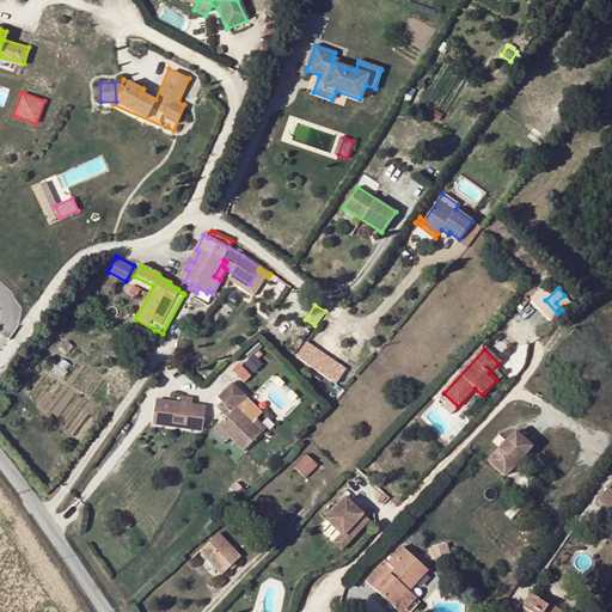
[(343,374),(313,353),(307,362),(337,383),(343,374)]
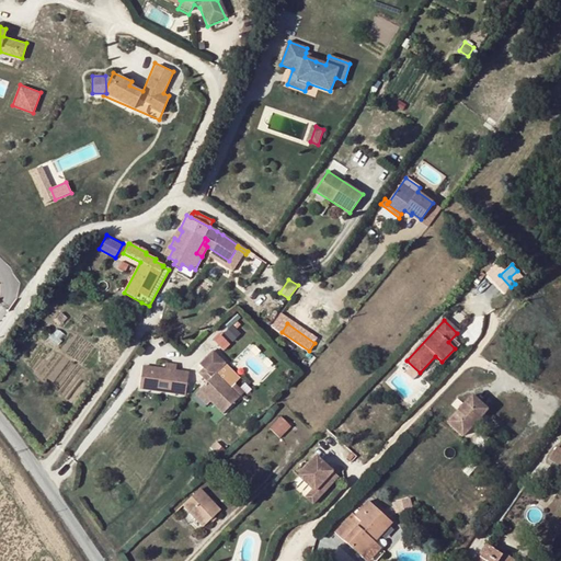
[(232,325),(224,333),(232,343),(241,334),(232,325)]
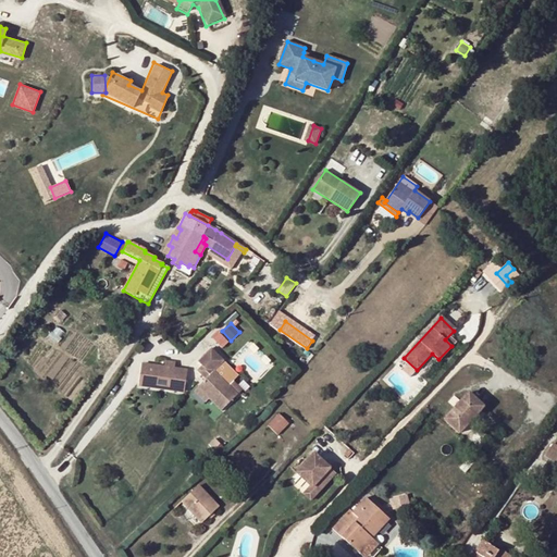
[(221,410),(238,394),(214,371),(224,361),(211,348),(198,361),(202,366),(206,370),(201,374),(206,379),(198,387),(210,398),(221,410)]
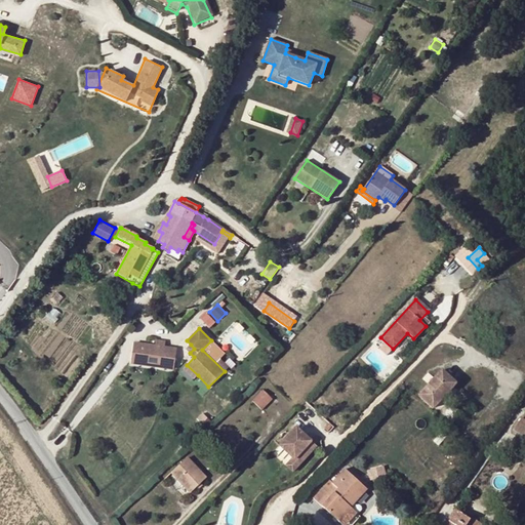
[(171,368),(173,348),(164,347),(165,340),(155,339),(155,345),(132,342),(130,364),(171,368)]
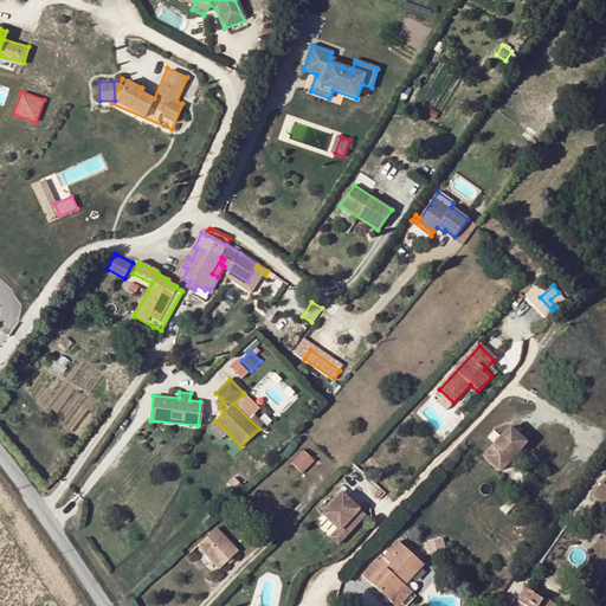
[(224,403),(220,398),(214,404),(219,407),(224,403)]
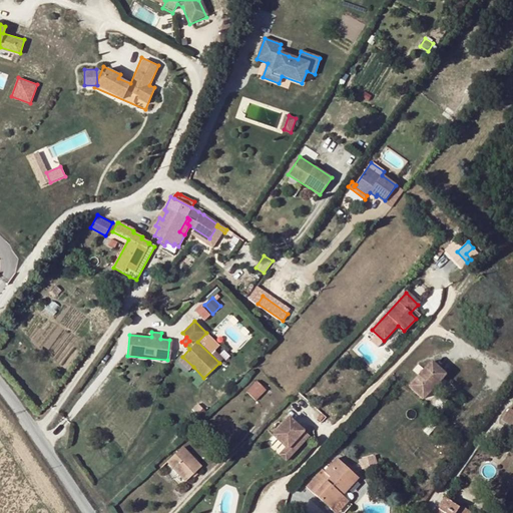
[(193,367),(182,357),(178,360),(189,371),(193,367)]
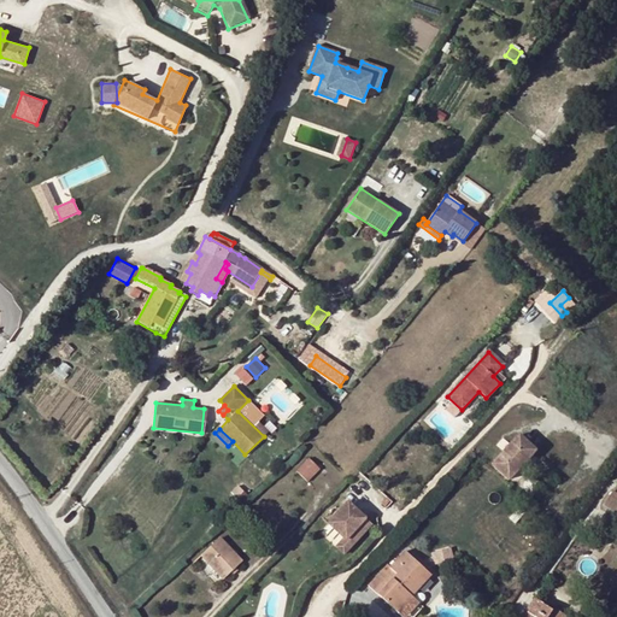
[(519,435),(518,435),(492,464),(492,465),(510,480),(536,452),(536,451),(536,450),(519,435)]
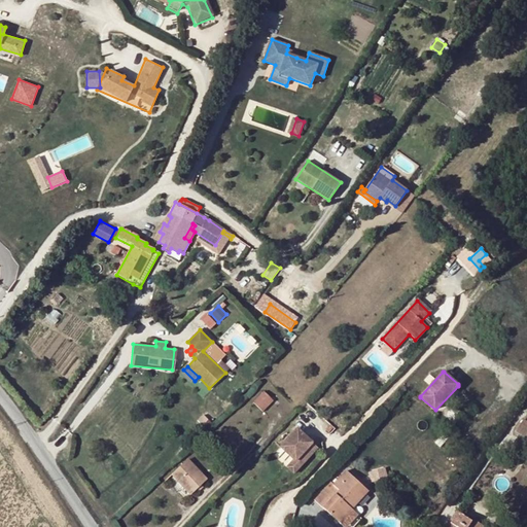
[(246,389),(242,386),(237,391),(241,394),(246,389)]
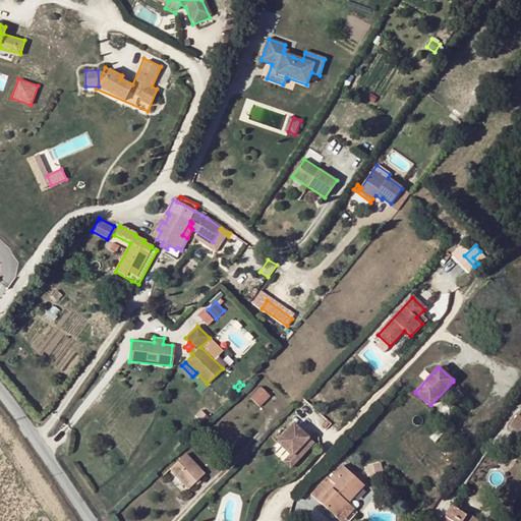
[(261,387),(249,398),(259,408),(271,397),(261,387)]
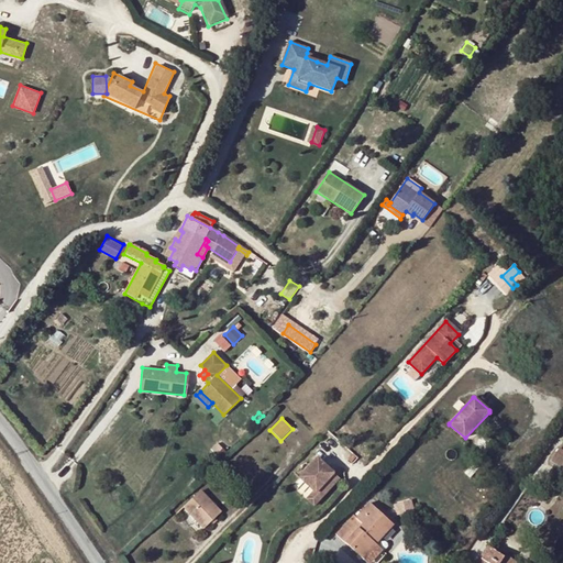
[(261,429),(256,434),(262,439),(266,433),(261,429)]
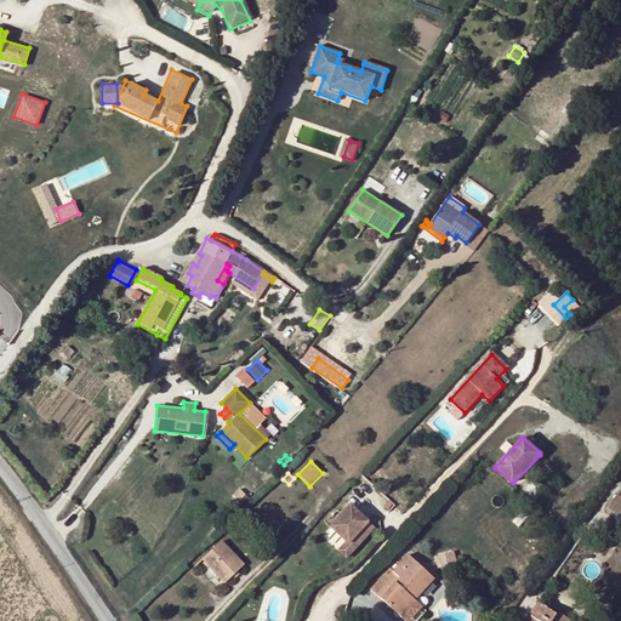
[(245,495),(240,489),(233,495),(239,501),(245,495)]
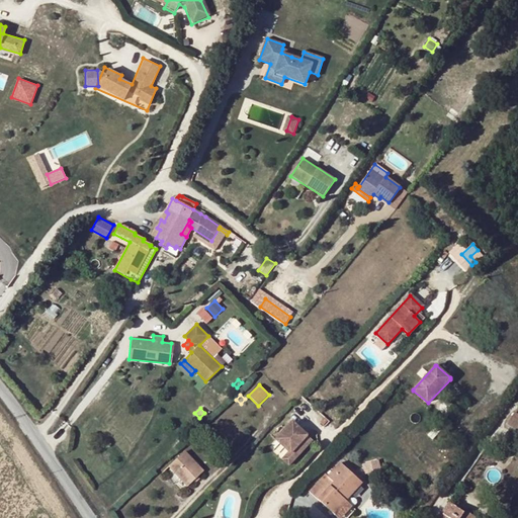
[(517,430),(517,415),(514,413),(506,424),(517,432),(517,430)]
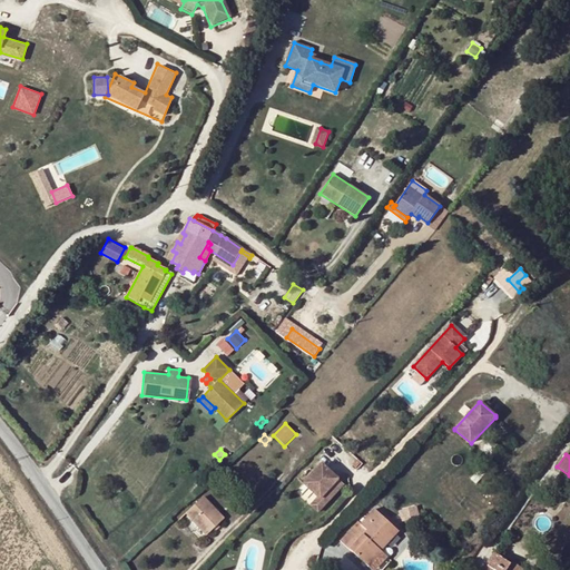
[(344,484),(322,463),(303,483),(317,498),(325,504),(344,484)]
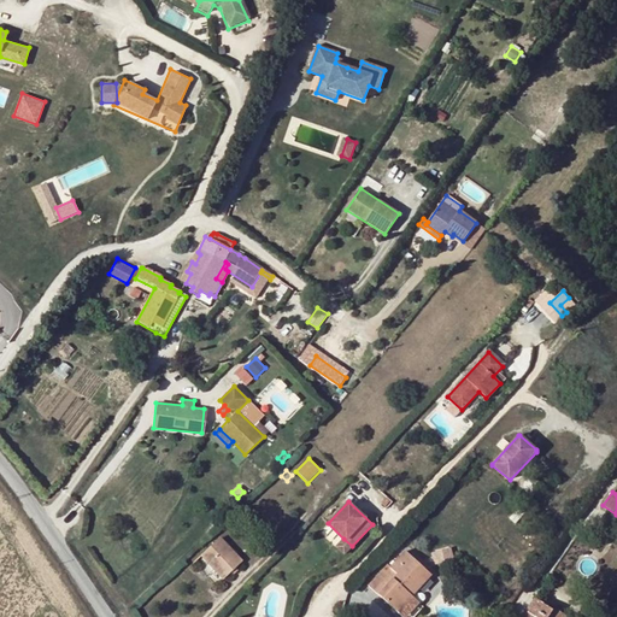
[(527,512),(521,506),(510,518),(516,523),(527,512)]
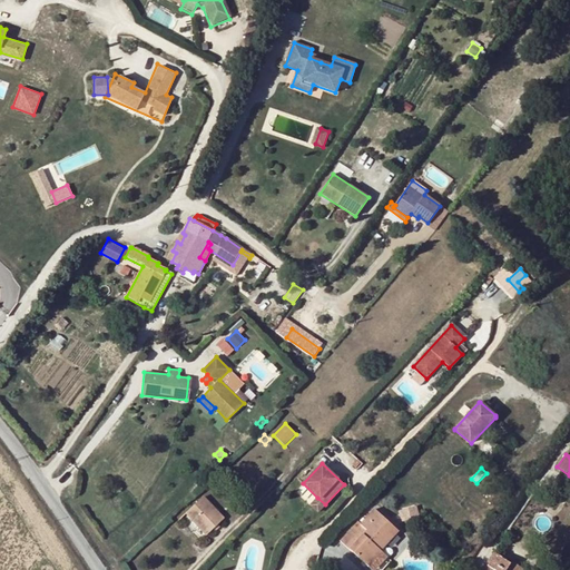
[(206,536),(213,529),(217,526),(223,519),(203,498),(186,513),(206,536)]
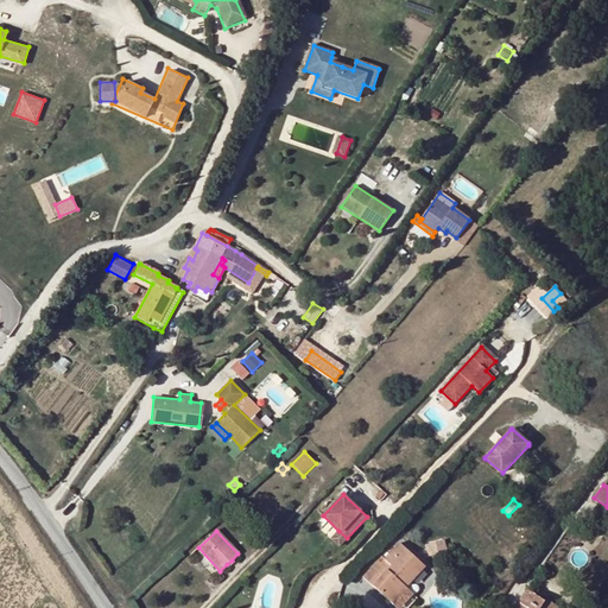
[(347,538),(339,531),(331,539),(339,546),(347,538)]
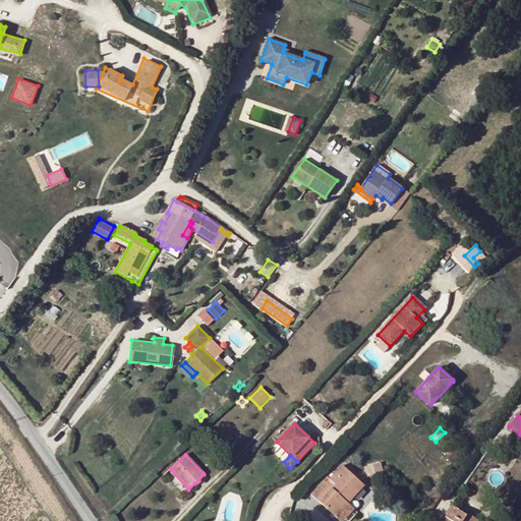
[(337,518),(349,505),(347,503),(344,501),(347,497),(351,500),(363,485),(342,465),(329,479),(327,477),(310,495),(337,518)]
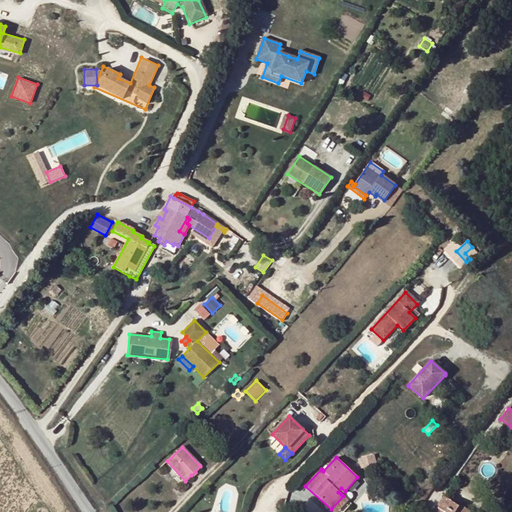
[(466,483),(457,477),(455,480),(464,487),(466,483)]
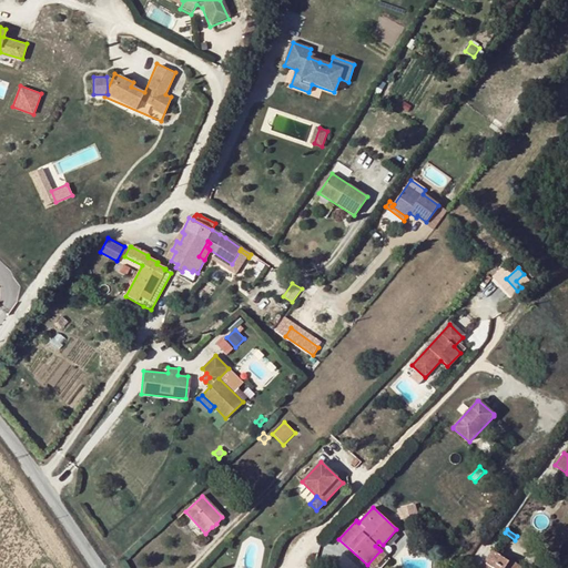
[(372,567),(385,555),(381,550),(367,565),(369,567),(372,567)]
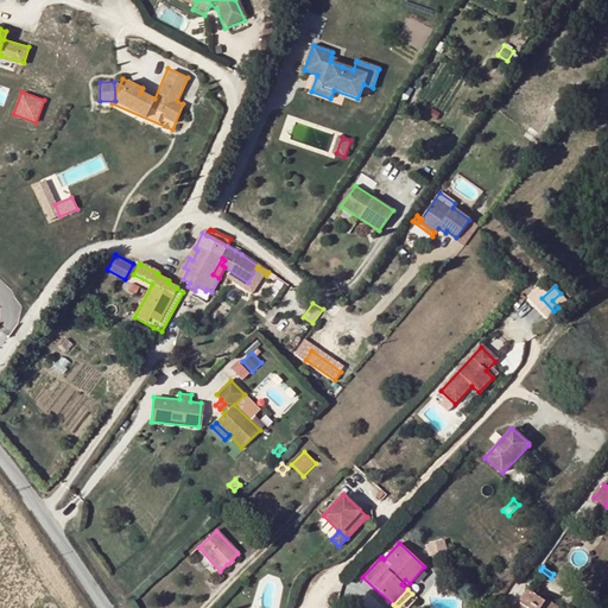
[(549,605),(544,601),(529,591),(515,607),(551,607),(555,605),(550,601),(549,605)]
